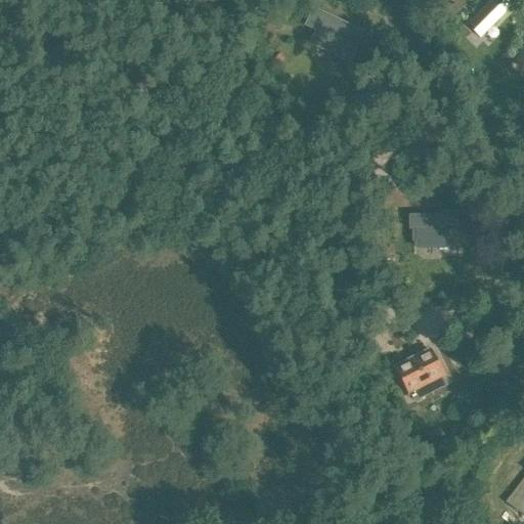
[(509,0),(493,0),(469,24),(481,36),(514,5),(509,0)]
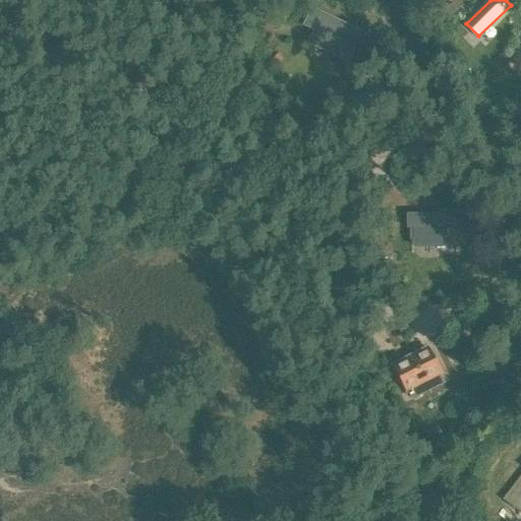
[(453,3),(443,10),(447,17),(457,11),(453,3)]
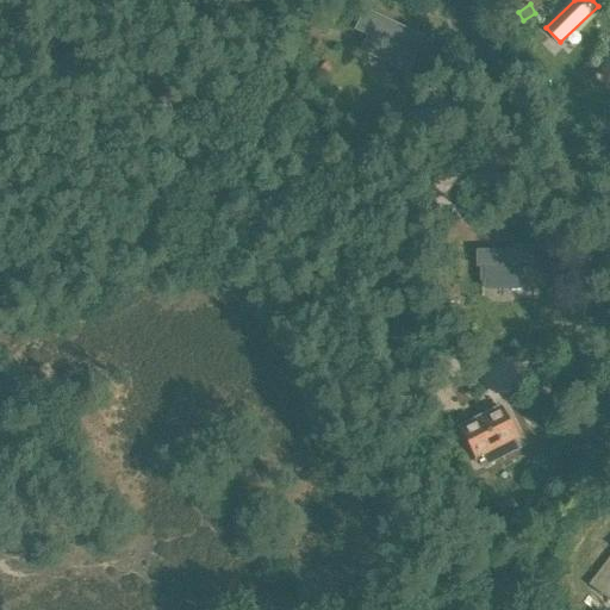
[(363,8),(354,30),(367,36),(359,51),(408,75),(417,54),(425,57),(433,42),(363,8)]
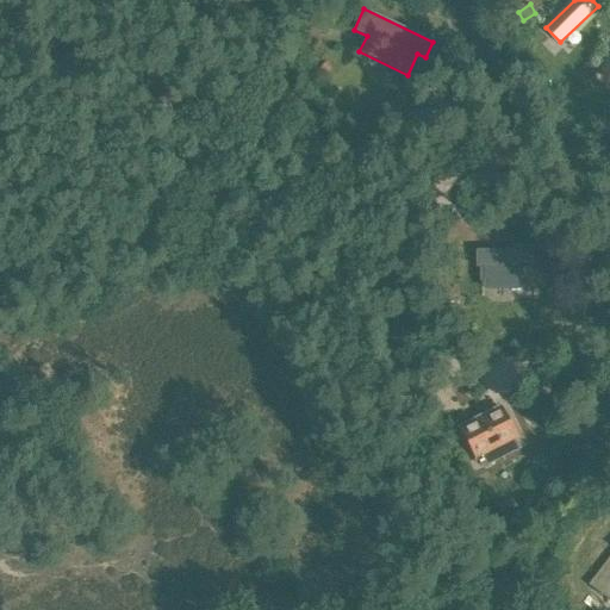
[(521,288),(521,261),(529,261),(529,249),(512,249),(512,253),(478,253),(478,267),(481,267),(481,282),(481,287),(484,287),(484,286),(511,286),(511,288),(521,288)]
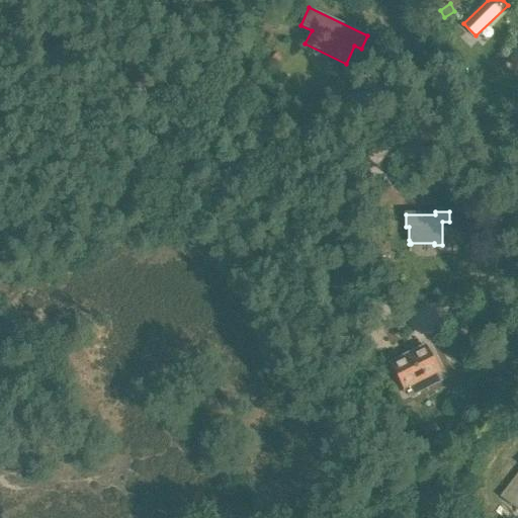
[(393,362),(391,363),(403,387),(437,370),(425,346),(418,349),(393,362)]
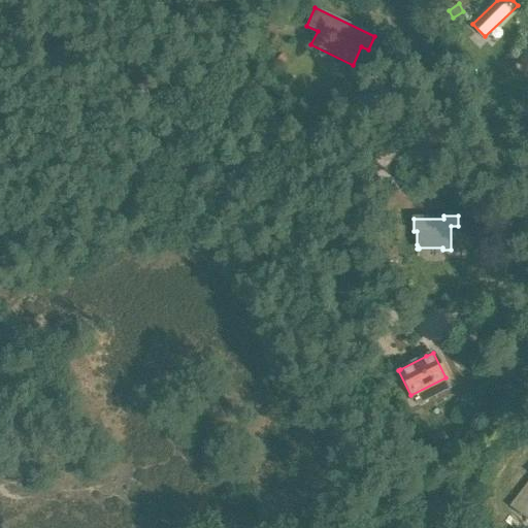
[(507,404),(520,398),(512,383),(499,390),(507,404)]
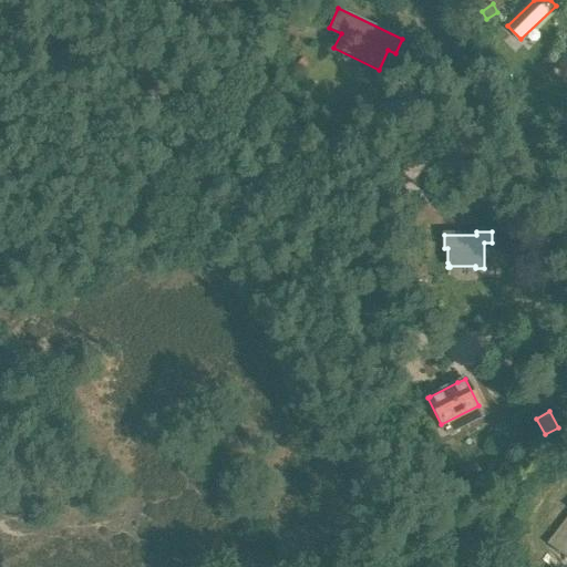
[(566,517),(547,544),(566,558),(566,517)]
